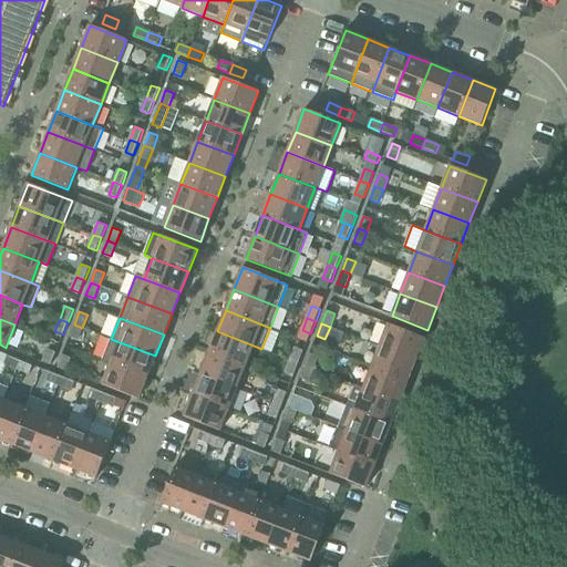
[(389,323),(380,346),(415,360),(424,338),(389,323)]
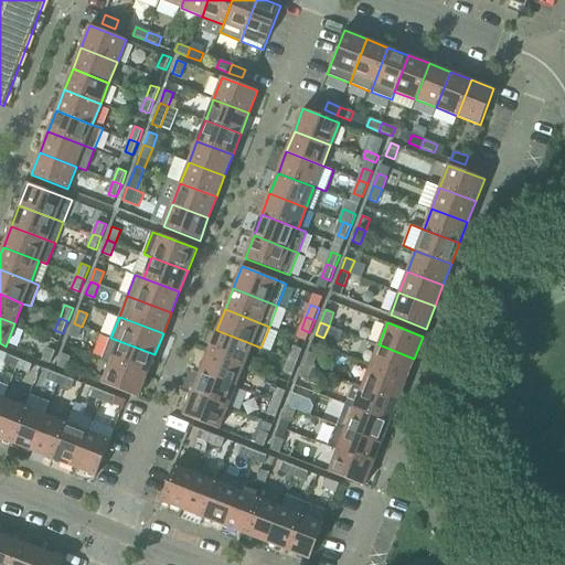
[(82,327),(74,323),(68,336),(77,339),(82,327)]
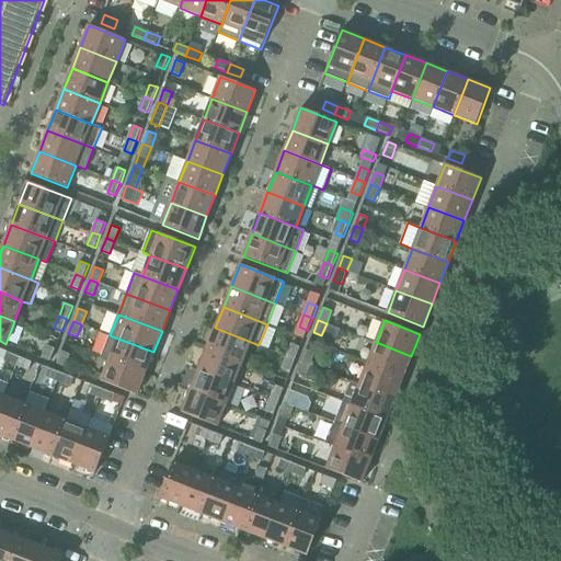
[(215,328),(207,348),(242,363),(251,342),(215,328)]
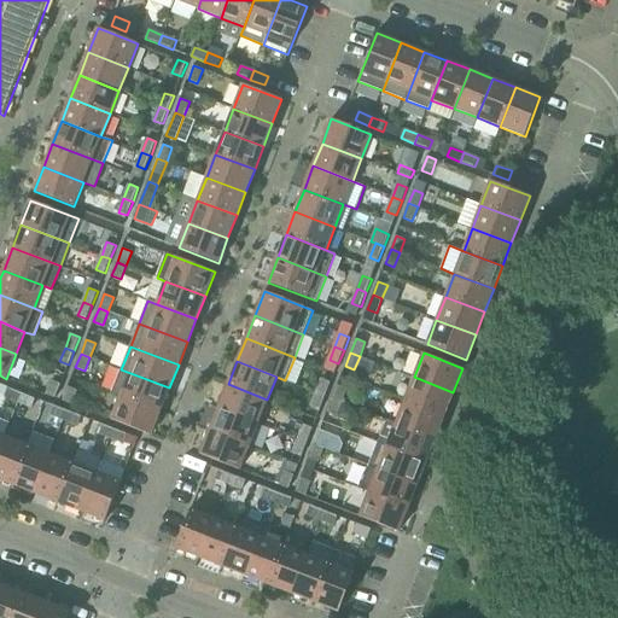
[(112,392),(121,395),(161,410),(169,388),(121,369),(112,392)]
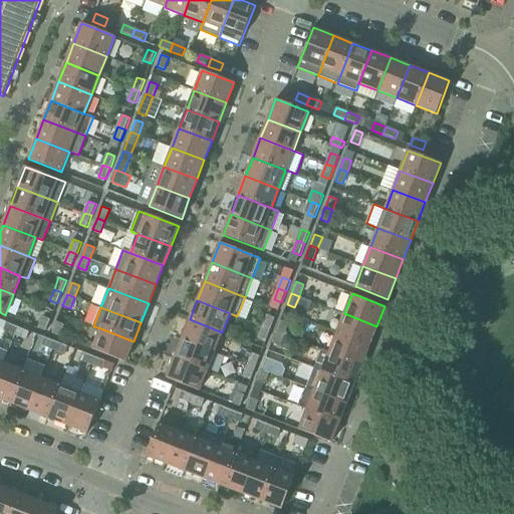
[(344,313),(336,332),(369,345),(376,326),(344,313)]
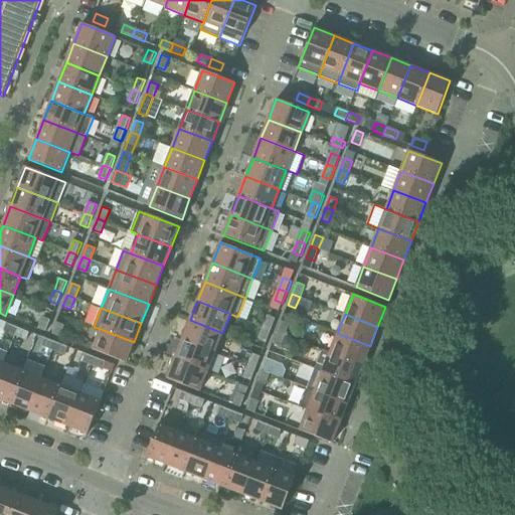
[(269,315),(264,327),(272,330),(276,318),(269,315)]
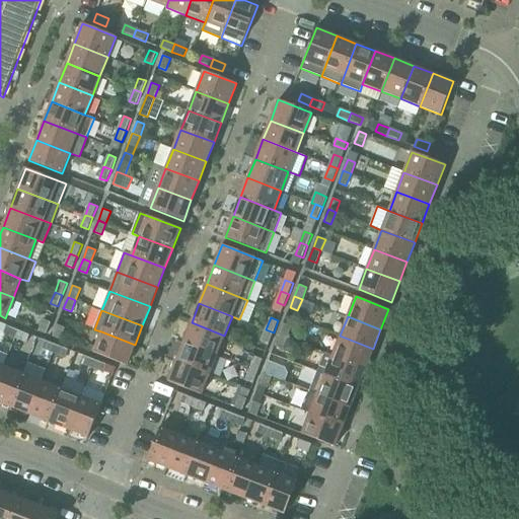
[(40,331),(47,335),(52,322),(44,319),(40,331)]
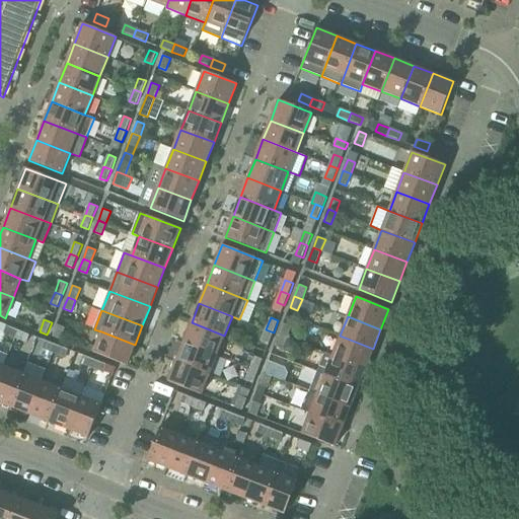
[(192,322),(183,342),(217,355),(224,336),(192,322)]
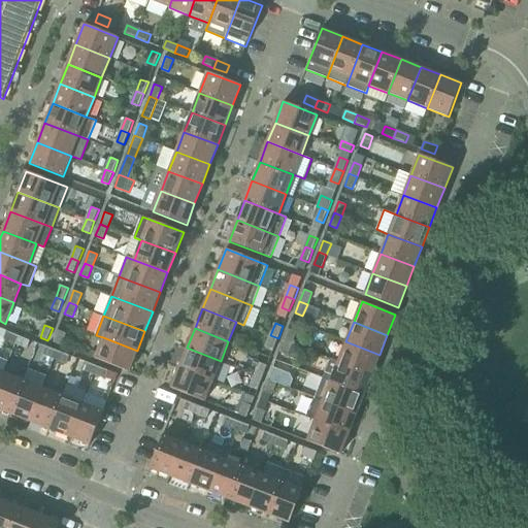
[(289,329),(284,340),(292,343),(296,331),(289,329)]
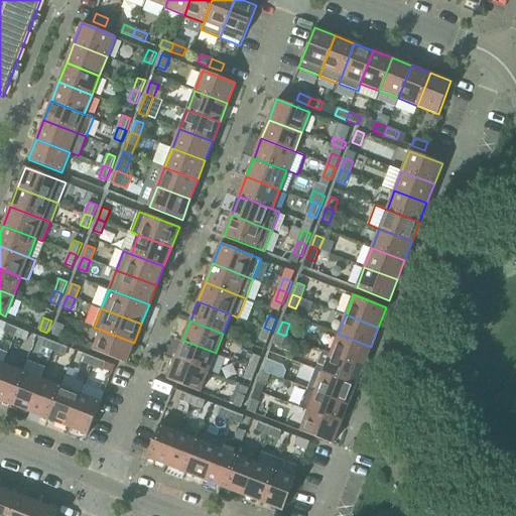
[(52,335),(59,338),(65,326),(56,323),(52,335)]
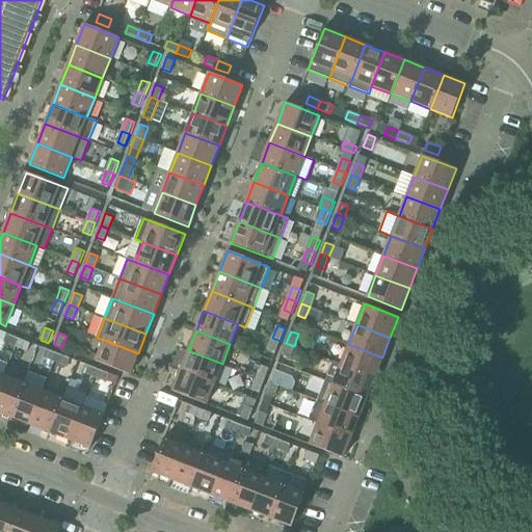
[(19,338),(16,346),(28,350),(31,343),(19,338)]
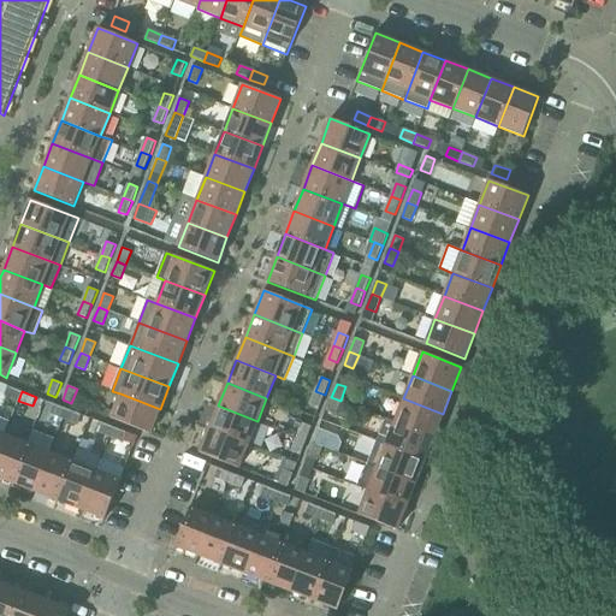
[(325,395),(315,391),(311,406),(319,408),(325,395)]
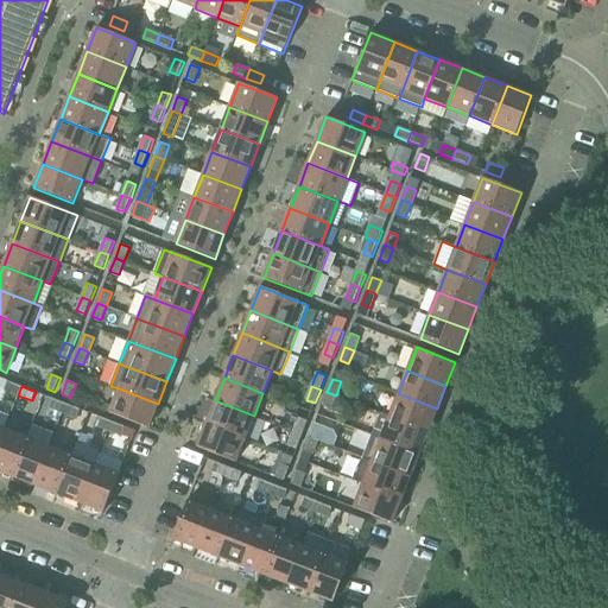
[(158,404),(119,388),(109,413),(149,428),(158,404)]
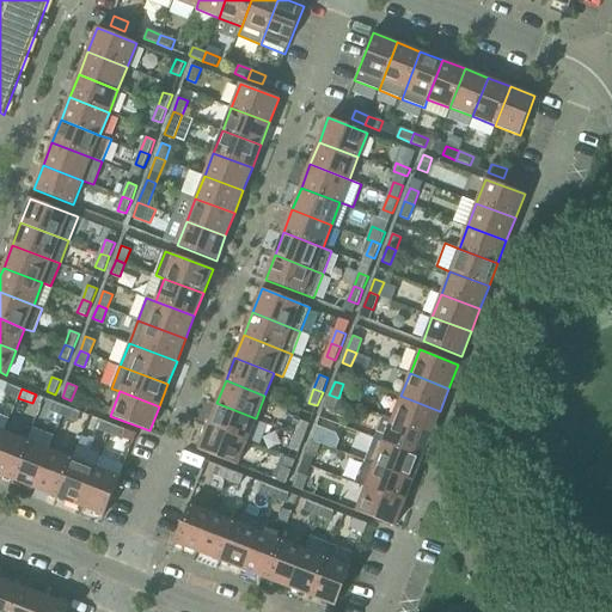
[(332,411),(338,398),(329,395),(324,408),(332,411)]
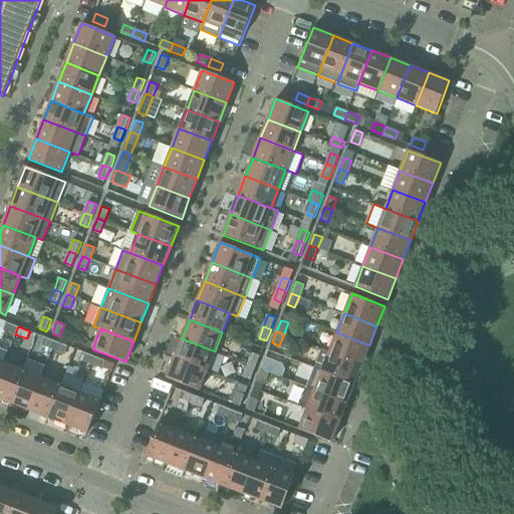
[(336,332),(329,351),(361,364),(369,345),(336,332)]
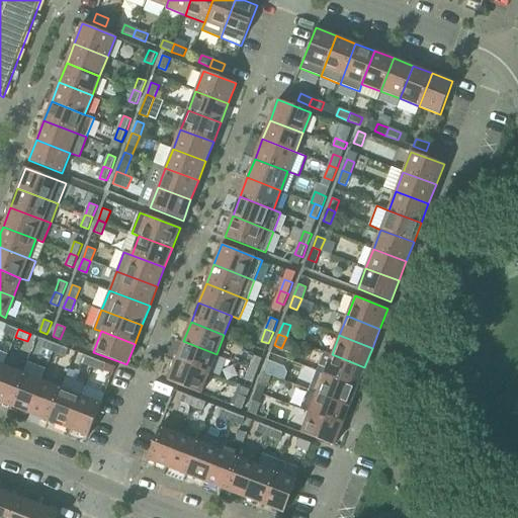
[(286,337),(281,348),(289,351),(294,348),(297,341),(286,337)]
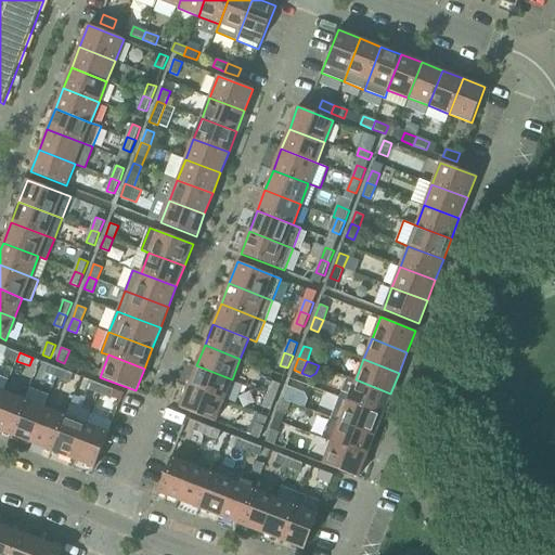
[(46,372),(57,376),(61,369),(49,363),(46,372)]
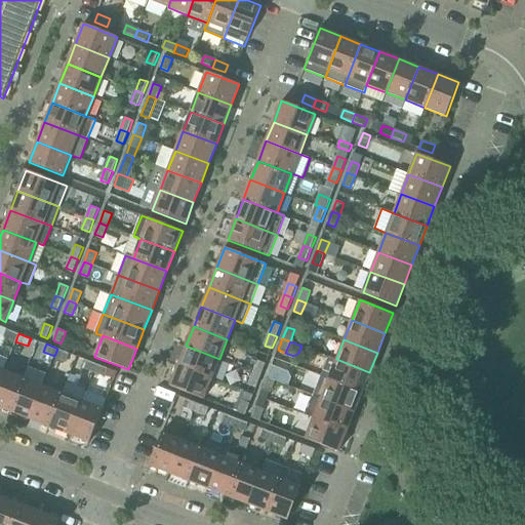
[(186,346),(178,365),(211,378),(219,359),(186,346)]
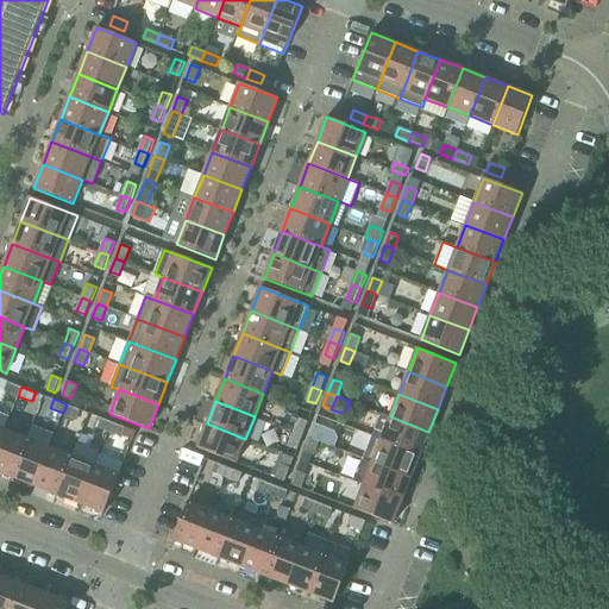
[(67,405),(63,413),(77,419),(81,410),(67,405)]
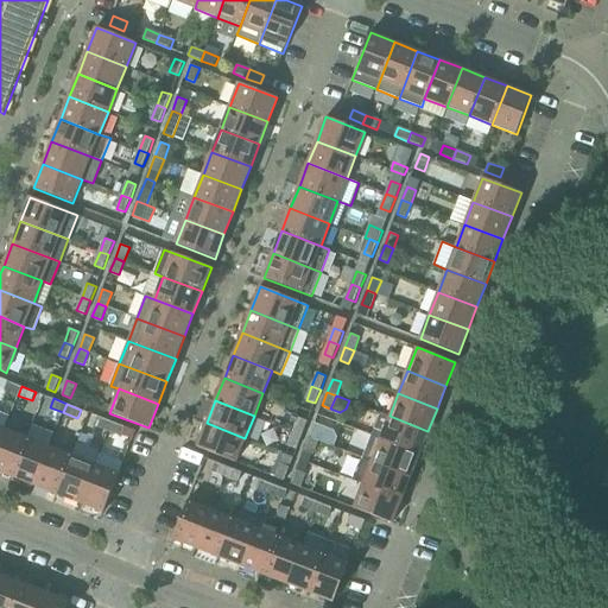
[(372,436),(381,439),(419,454),(428,431),(390,416),(381,413),(372,436)]
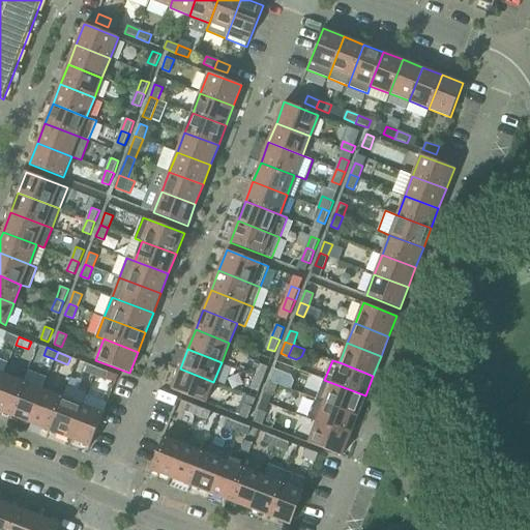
[(83,371),(94,375),(97,367),(86,362),(83,371)]
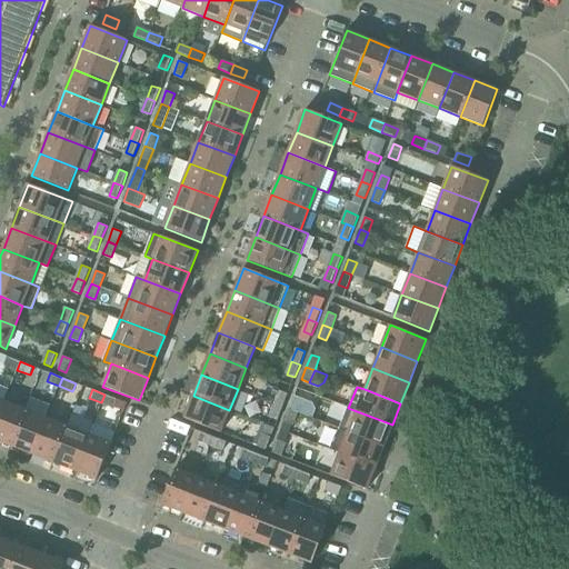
[(280,391),(275,403),(283,407),(288,395),(280,391)]
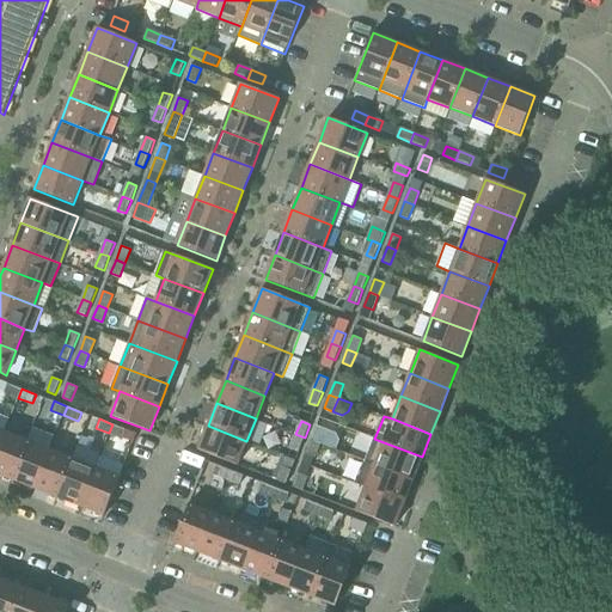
[(112,424),(109,433),(123,439),(127,429),(112,424)]
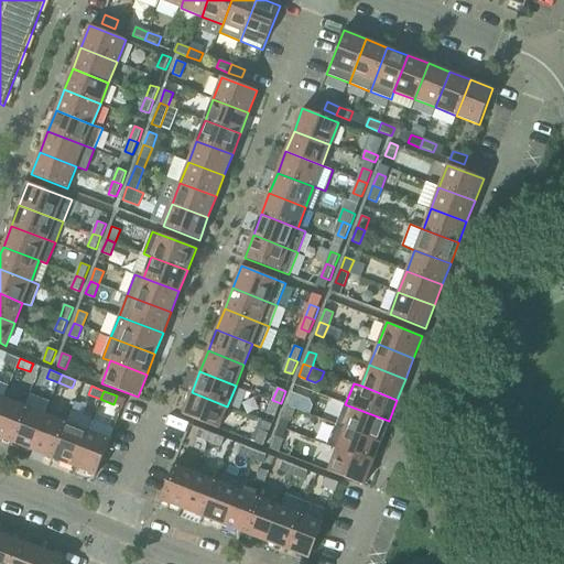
[(227,407),(192,392),(183,414),(219,429),(227,407)]
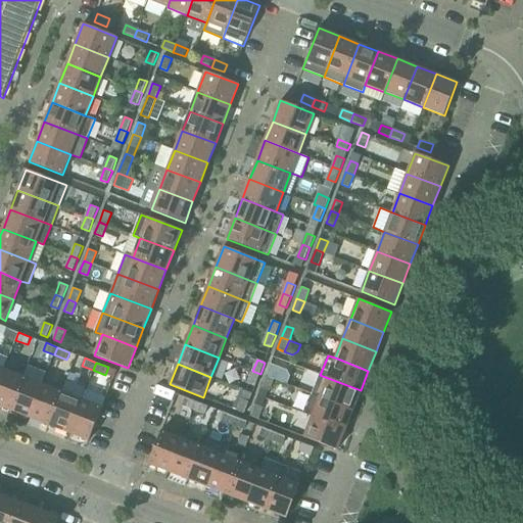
[(271,365),(266,376),(274,379),(282,382),(287,371),(271,365)]
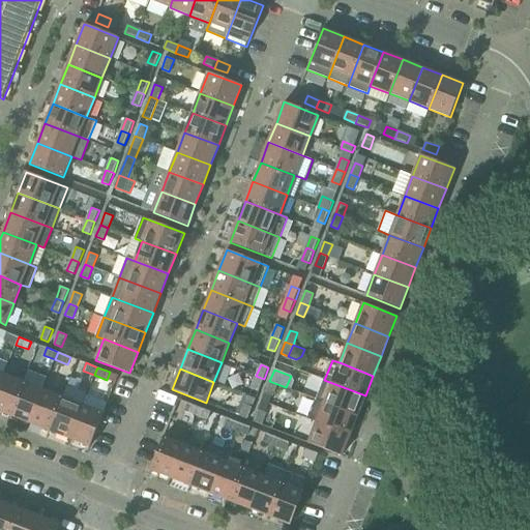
[(0,384),(0,411),(10,415),(24,382),(4,374),(0,384)]
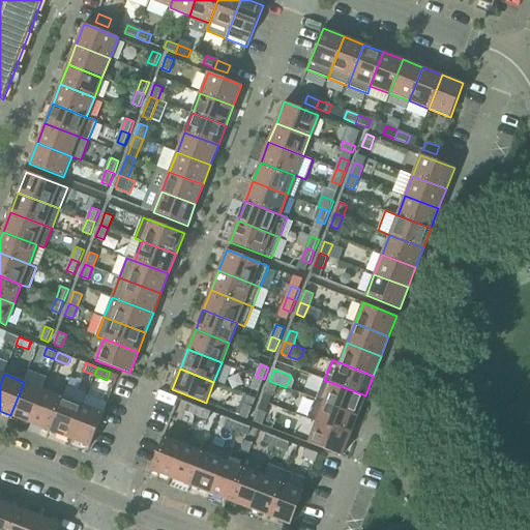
[(264,379),(256,376),(252,387),(259,390),(264,379)]
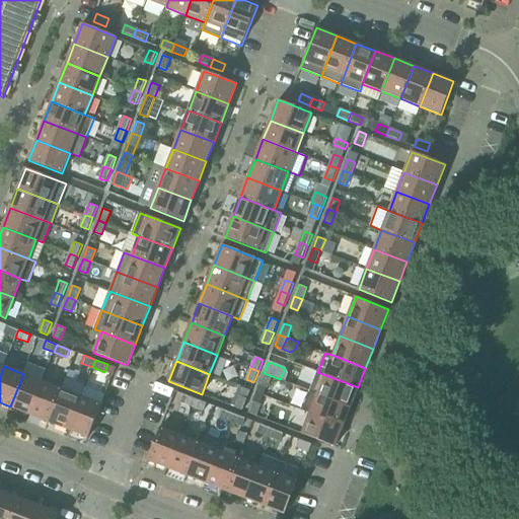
[(325,375),(317,372),(310,391),(351,406),(358,387),(325,375)]
